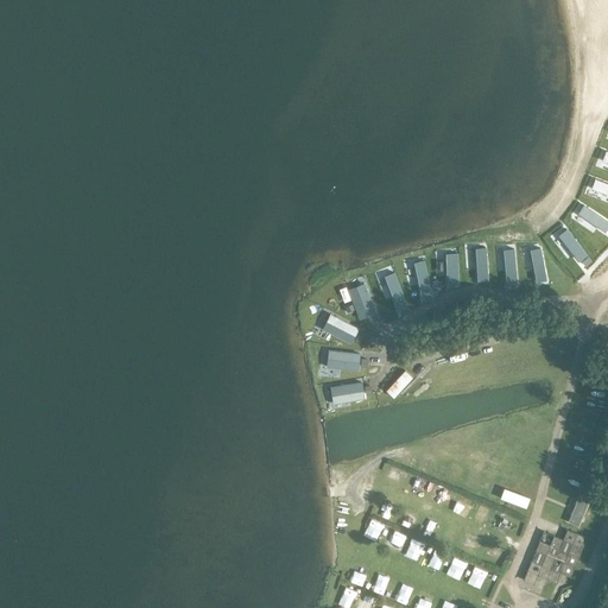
[(607,184),(596,179),(591,190),(607,196),(607,184)]
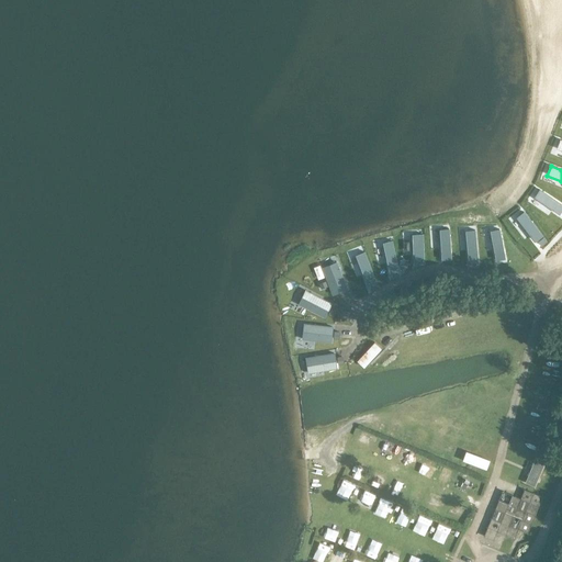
[(561,203),(541,189),(534,199),(559,216),(561,212),(561,203)]
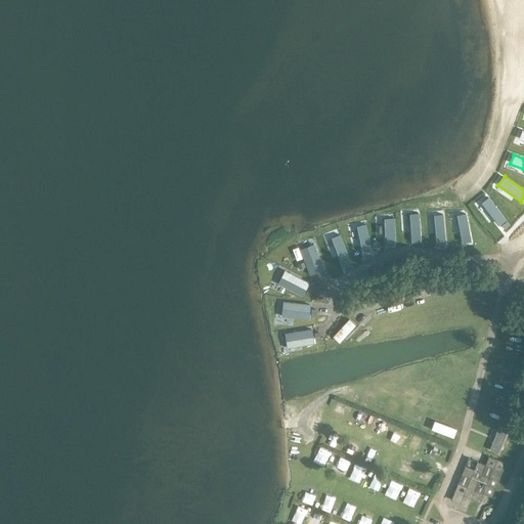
[(481,205),(498,226),(507,220),(489,199),(481,205)]
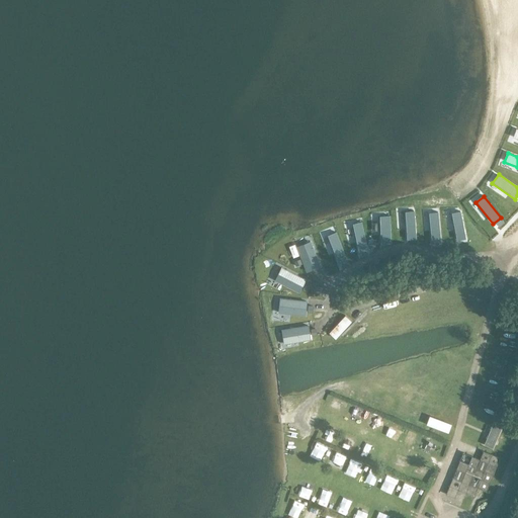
[(405,210),(407,239),(418,238),(416,209),(405,210)]
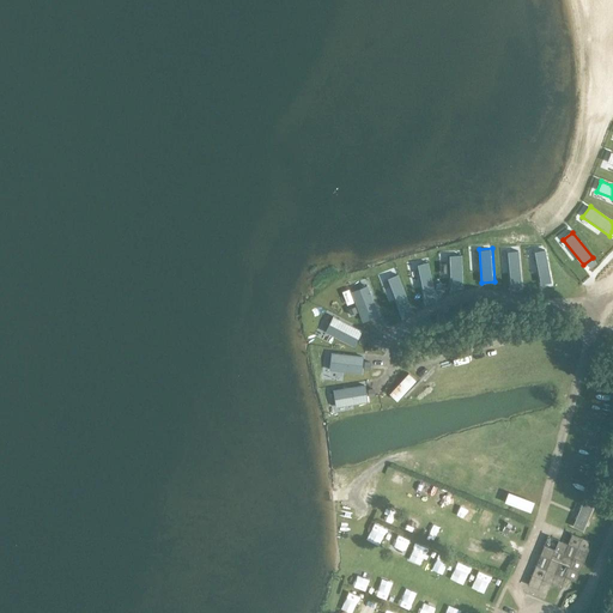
[(546,248),(535,250),(541,286),(553,284),(546,248)]
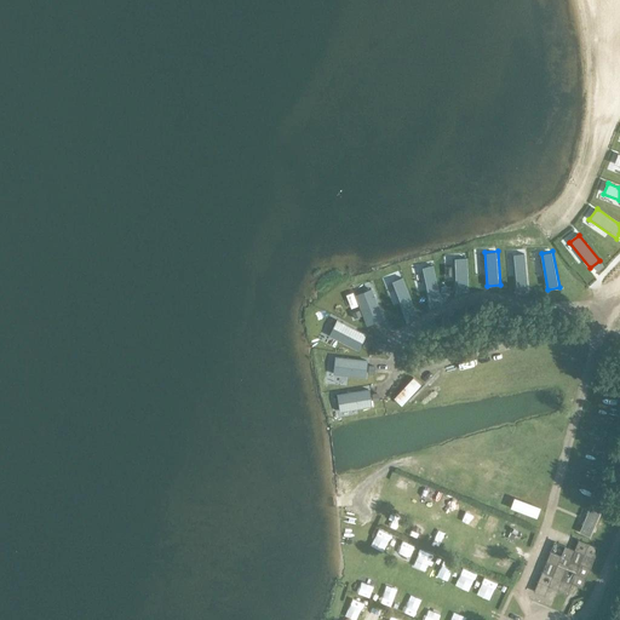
[(515,253),(517,286),(527,286),(524,253),(515,253)]
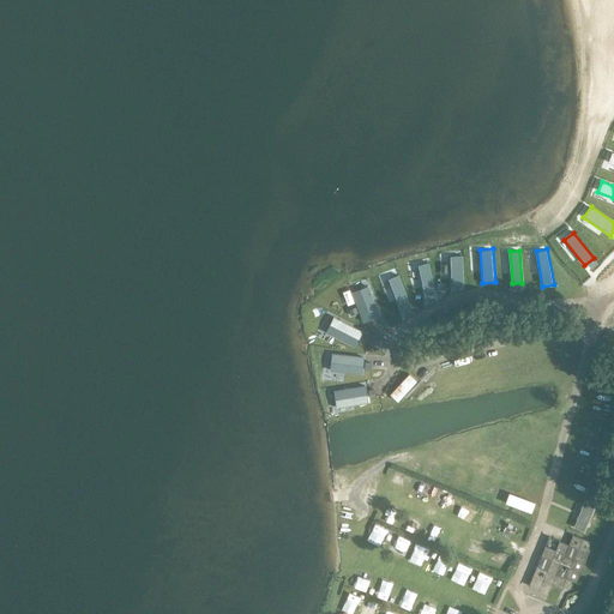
[(451,289),(462,289),(461,256),(450,257),(451,289)]
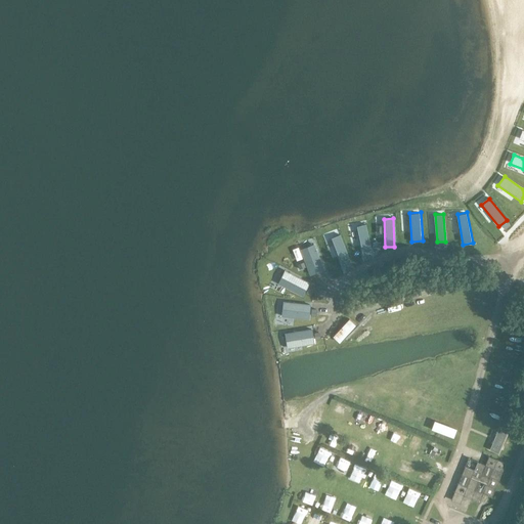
[(365,224),(356,226),(361,254),(372,252),(365,224)]
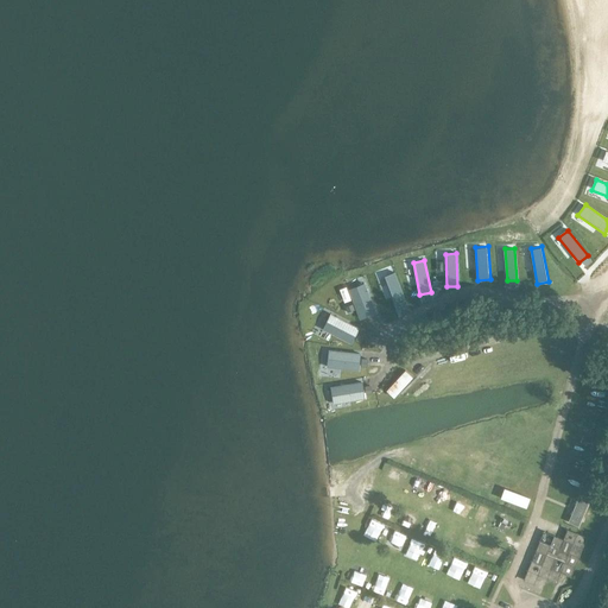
[(396,271),(386,274),(398,305),(407,302),(396,271)]
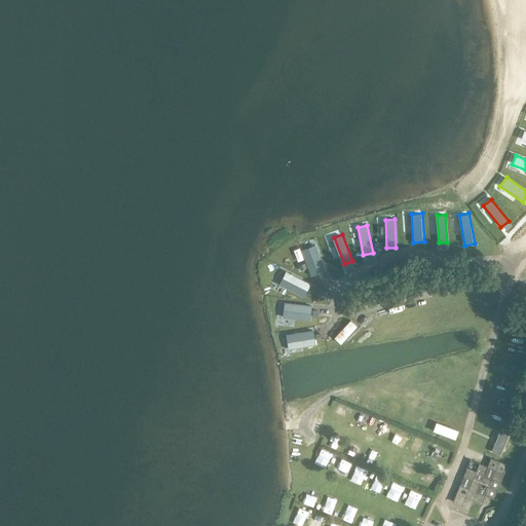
[(325,270),(316,251),(304,256),(311,275),(325,270)]
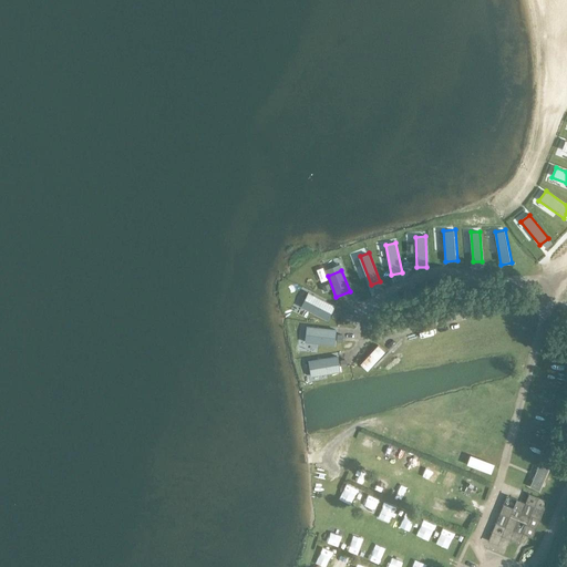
[(334,306),(313,296),(307,309),(327,320),(334,306)]
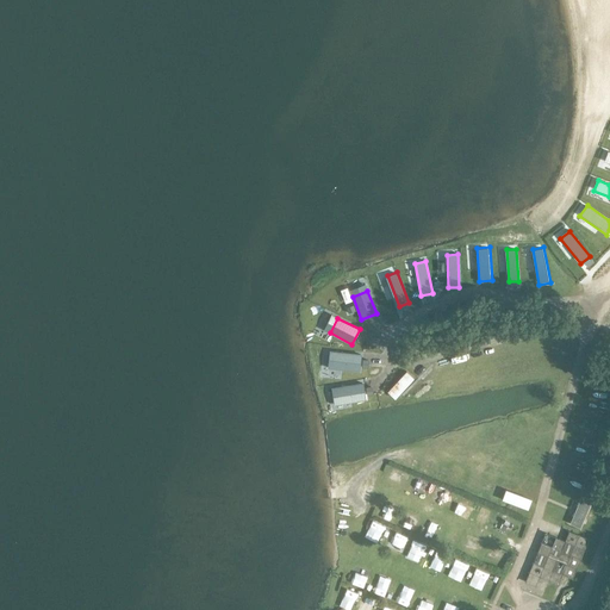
[(361,355),(336,352),(335,368),(359,372),(361,355)]
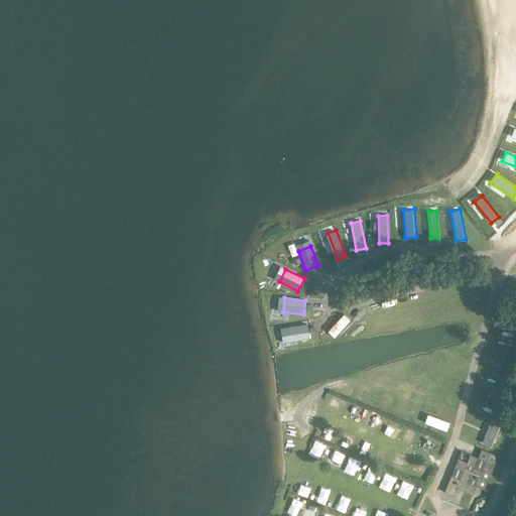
[(397,317),(404,326),(419,309),(412,302),(397,317)]
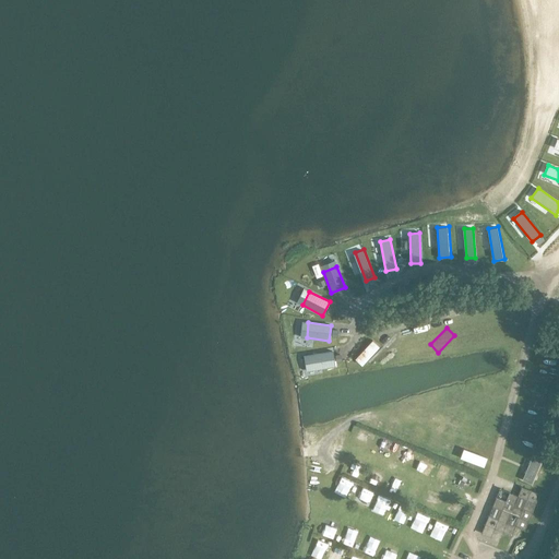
[(355,358),(363,365),(380,347),(372,340),(355,358)]
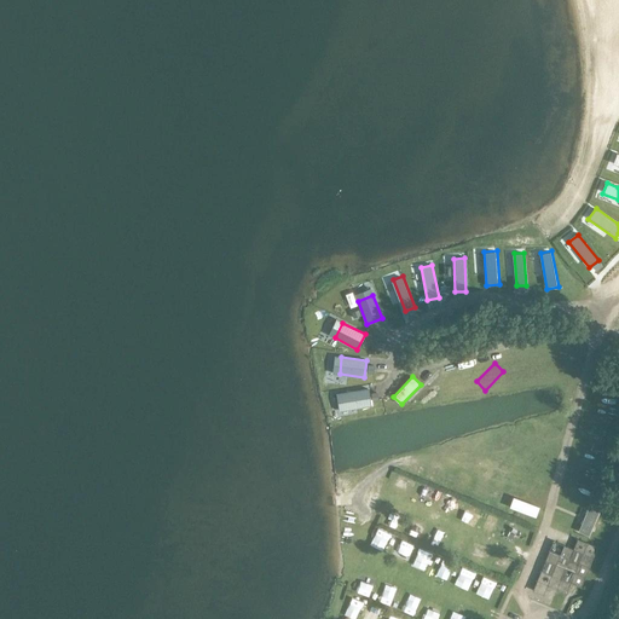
[(568,389),(570,400),(600,394),(597,385),(568,389)]
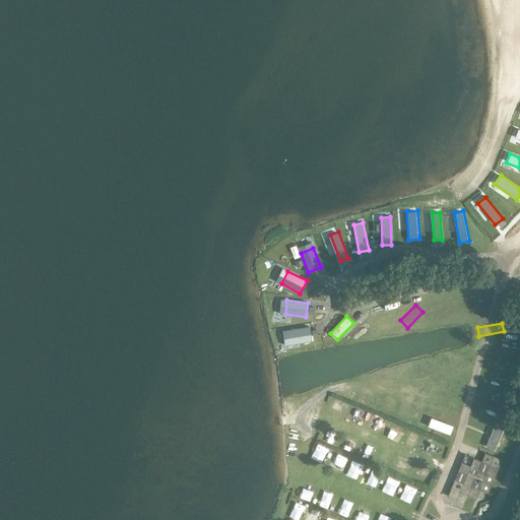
[(312,340),(310,327),(289,330),(291,344),(312,340)]
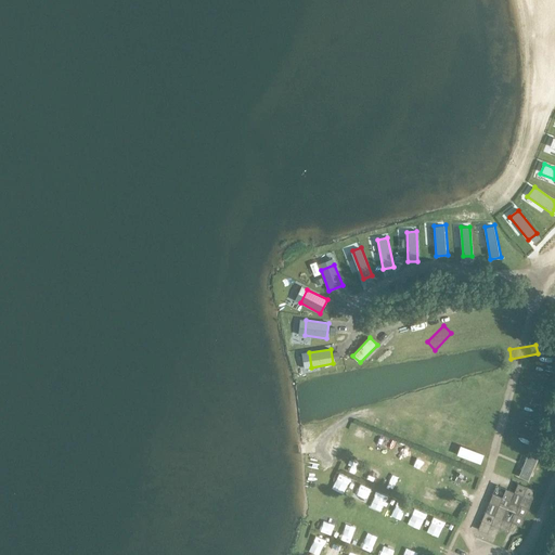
[(427,435),(425,446),(436,449),(438,438),(427,435)]
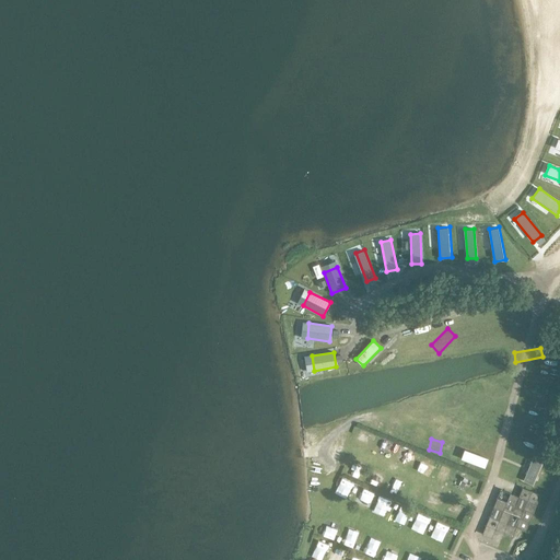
[(397,455),(405,459),(410,448),(401,444),(397,455)]
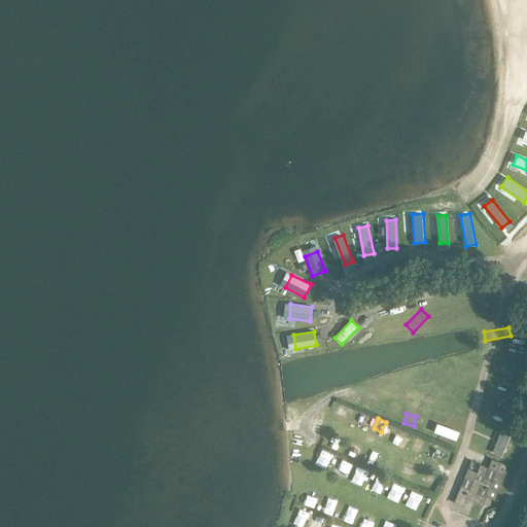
[(431,435),(434,425),(423,421),(420,431),(431,435)]
